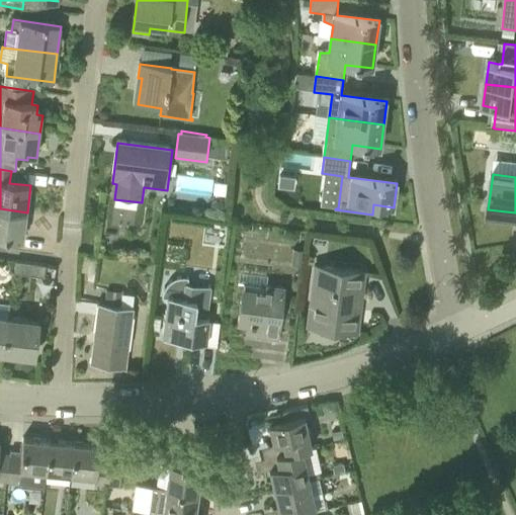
[(180,177),(179,199),(213,201),(215,179),(180,177)]
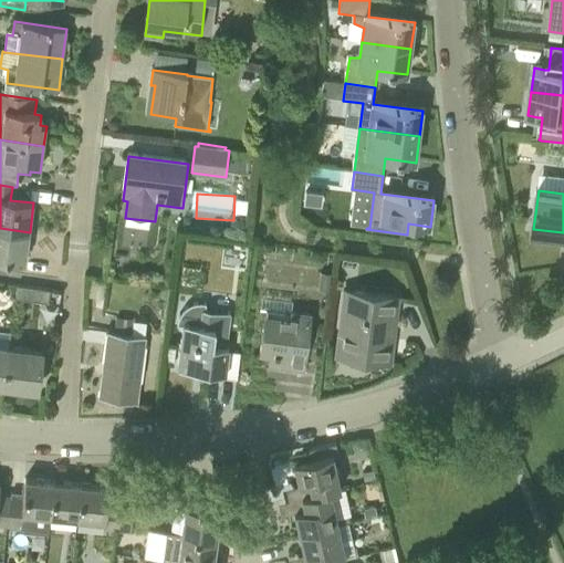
[(0,260),(25,264),(30,232),(0,228),(0,260)]
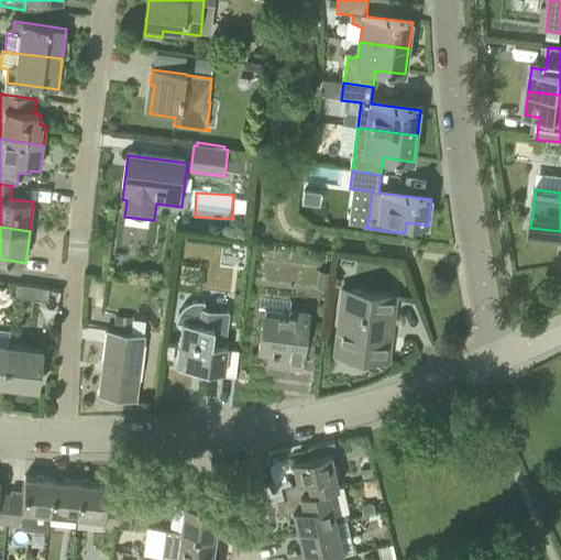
[(15,299),(48,304),(51,291),(18,286),(15,299)]
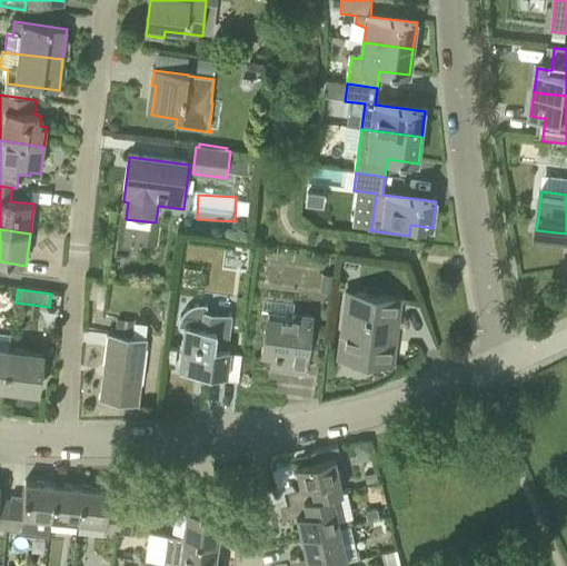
[(350,295),(342,360),(393,367),(396,343),(394,343),(399,300),(350,295)]
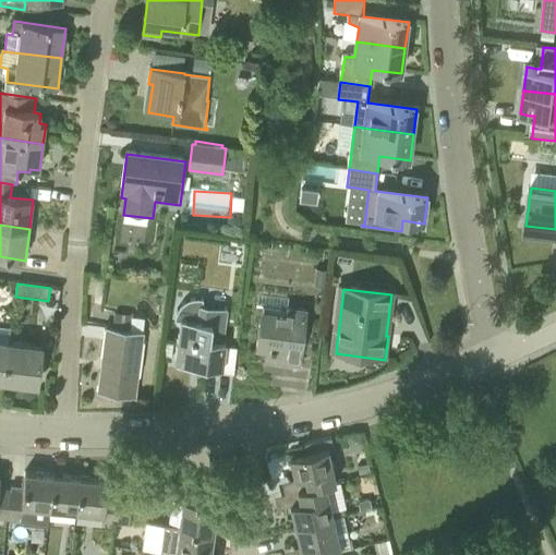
[(176,320),(181,321),(176,363),(200,366),(200,371),(219,373),(227,310),(205,308),(205,303),(201,303),(196,302),(193,303),(189,304),(184,306),(181,309),(179,312),(177,316),(176,320)]
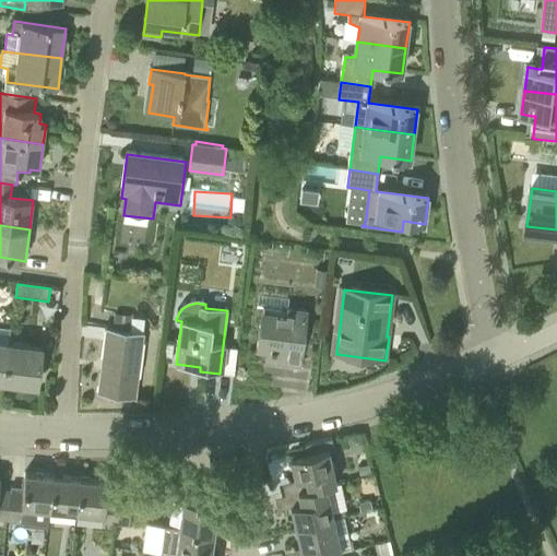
[(262,312),(258,351),(271,352),(270,364),(299,367),(307,310),(287,308),(287,309),(263,306),(262,312)]
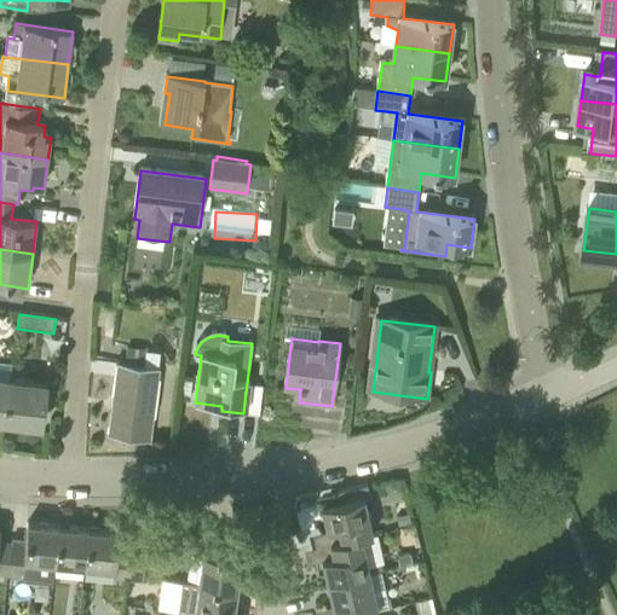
[(127,349),(125,365),(117,364),(108,436),(151,442),(161,370),(145,367),(148,352),(127,349)]
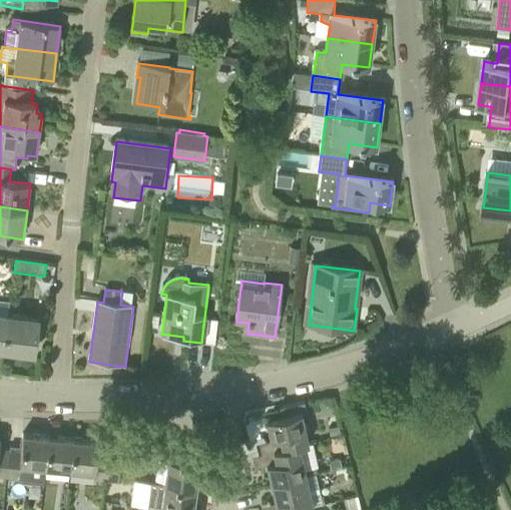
[(0,351),(6,352),(10,315),(0,313),(0,351)]
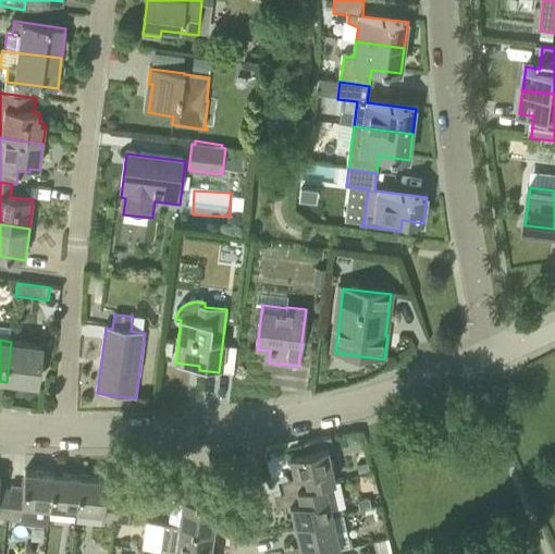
[(11,342),(7,382),(38,386),(42,346),(11,342)]
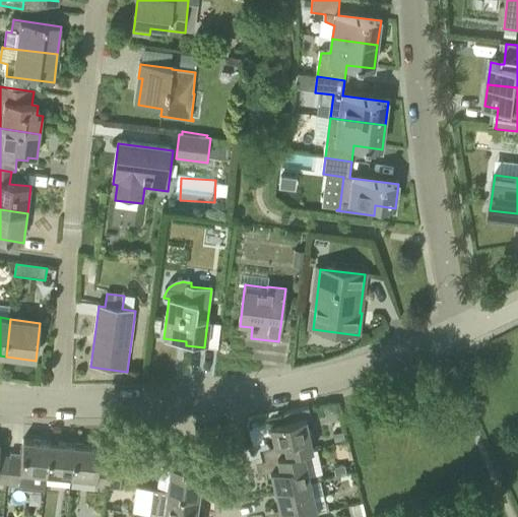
[(313,452),(310,440),(306,419),(310,418),(308,409),(283,413),(286,424),(270,428),(275,447),(284,445),(286,455),(303,453),(303,454),(313,452)]
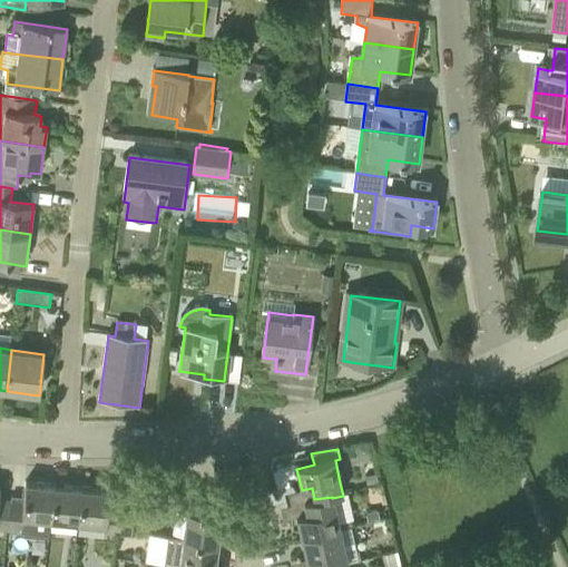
[(23,520),(50,524),(55,487),(26,484),(25,504),(11,502),(8,533),(21,534),(23,520)]
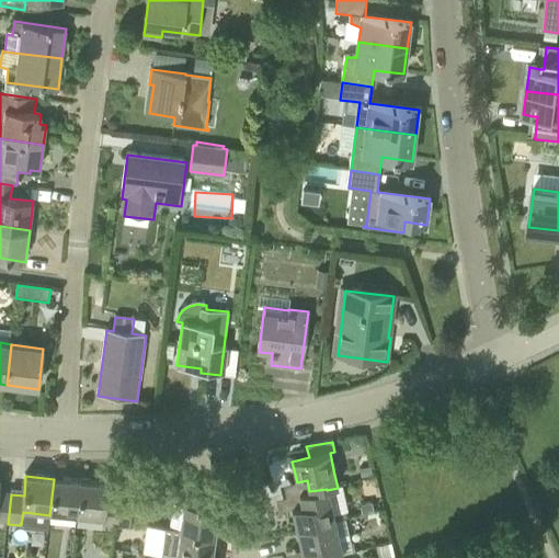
[(0,523),(8,524),(11,494),(0,492),(0,481),(0,480),(0,479),(0,523)]
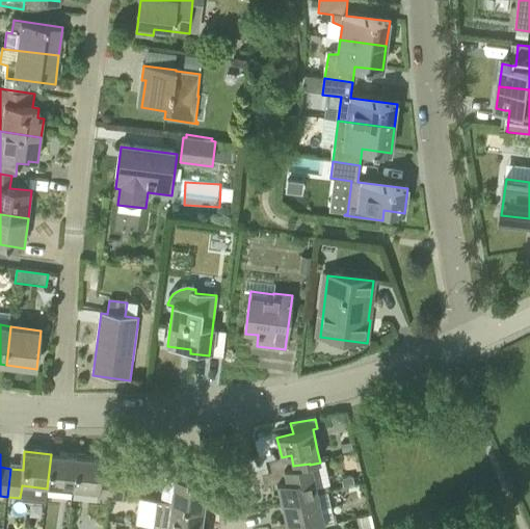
[(47,488),(73,491),(77,456),(51,454),(47,488)]
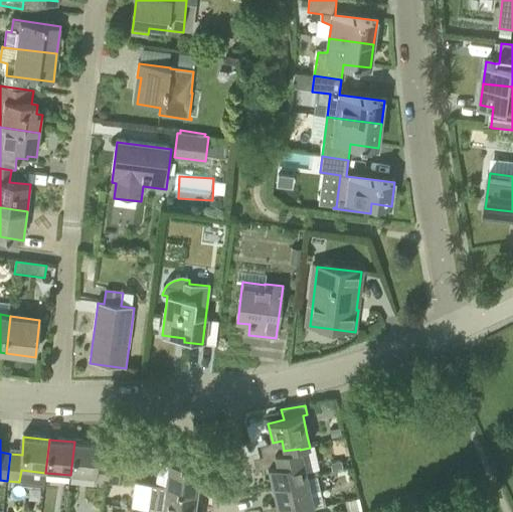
[(96,484),(107,485),(110,458),(99,457),(100,445),(74,442),(70,475),(96,478),(96,484)]
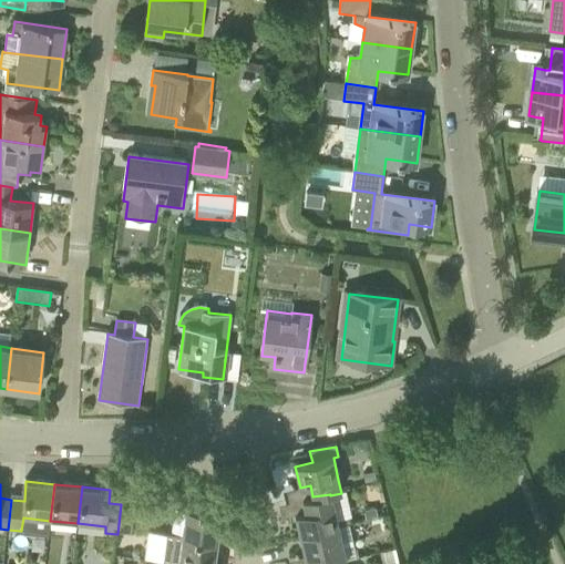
[(182,536),(217,542),(222,514),(202,511),(204,499),(175,494),(173,508),(186,510),(182,536)]
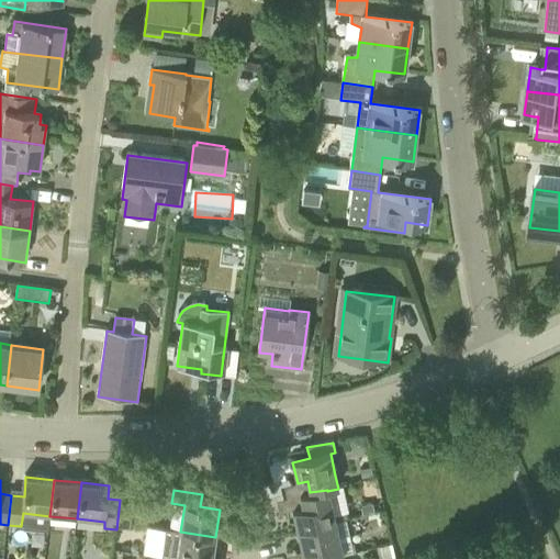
[(298,533),(336,524),(332,502),(331,502),(327,491),(327,490),(310,492),(300,494),(303,509),(292,511),(298,533)]
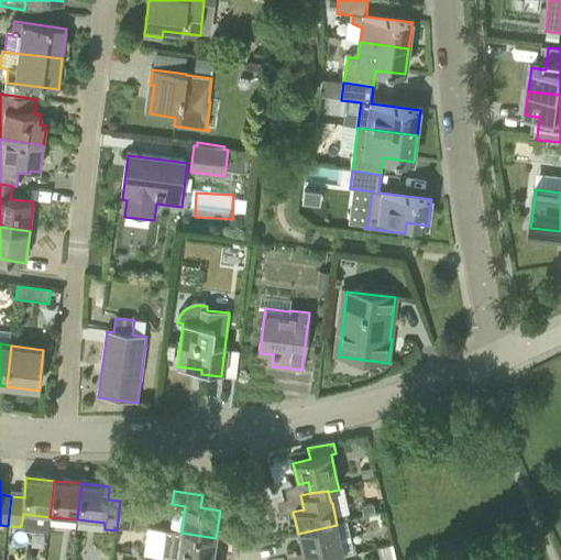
[(117,530),(130,531),(133,503),(120,501),(117,530)]
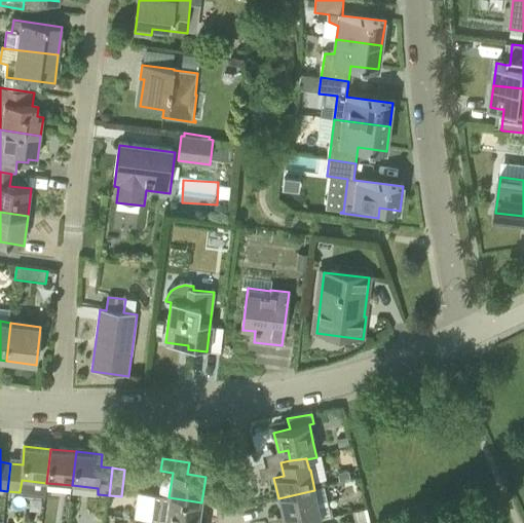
[(321,522),(319,510),(320,509),(314,490),(278,498),(283,517),(293,515),(294,522),(321,522)]
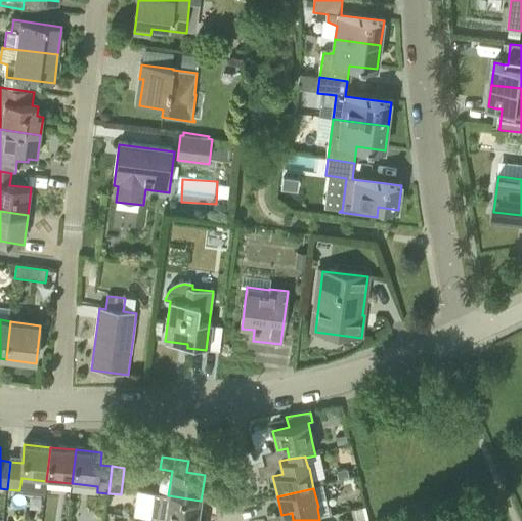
[(198,520),(201,501),(168,495),(153,493),(149,519),(158,520),(198,520)]
